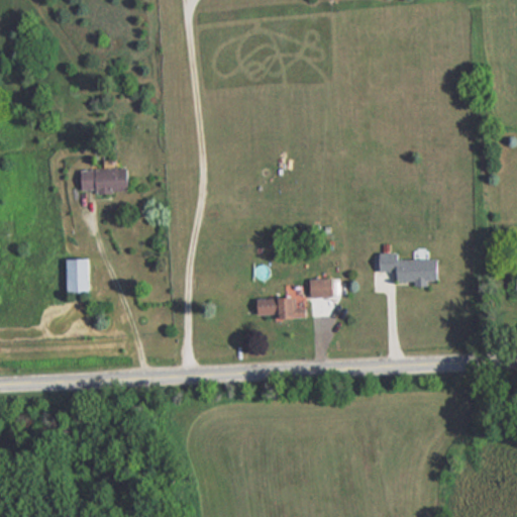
[(131,190),(131,167),(84,169),(84,192),(131,190)]
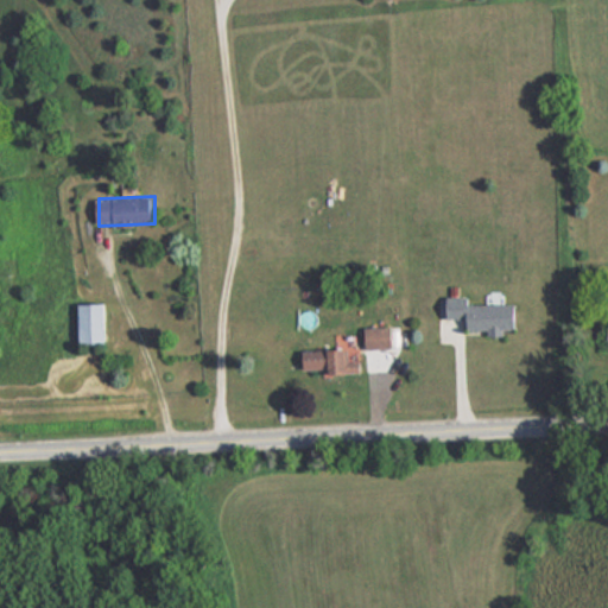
[(473,303),(473,295),(449,295),(449,317),(470,317),(470,330),(493,330),(493,331),(519,331),(519,303),(473,303)]
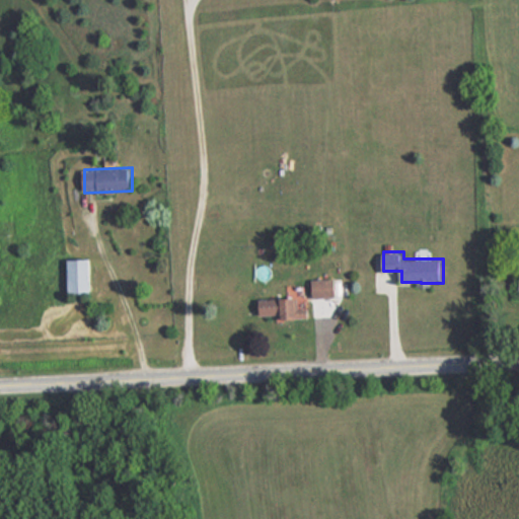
[(92,260),(68,260),(68,293),(92,293),(92,260)]
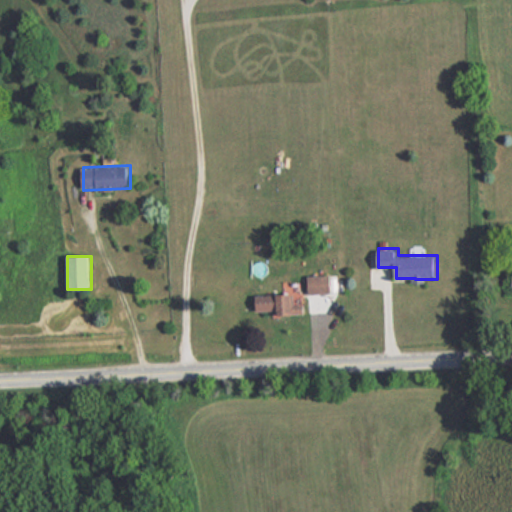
[(310,276),(310,294),(333,294),(333,276),(310,276)]
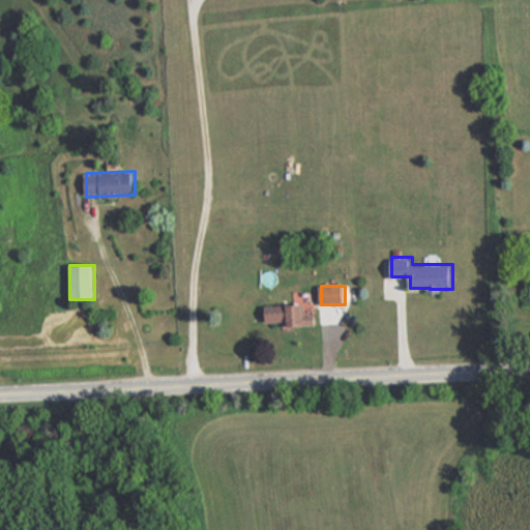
[(288,327),(306,327),(306,305),(267,305),(267,323),(288,323),(288,327)]
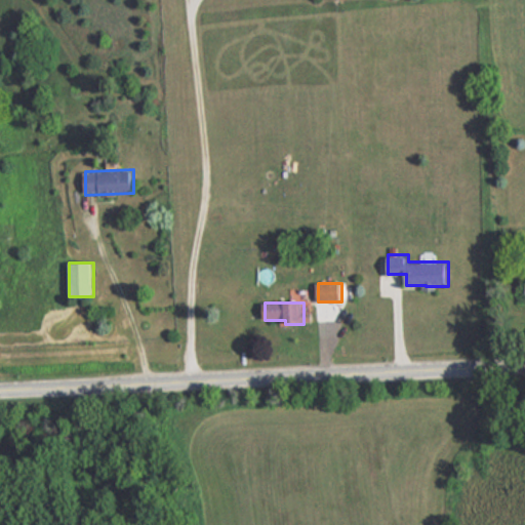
All buildings are outlined.
